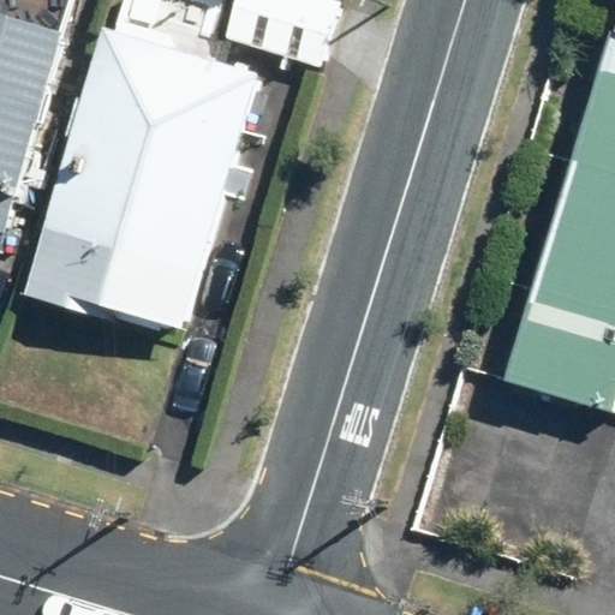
[(341,3),(332,0),(237,0),(226,39),(322,67),(341,3)]
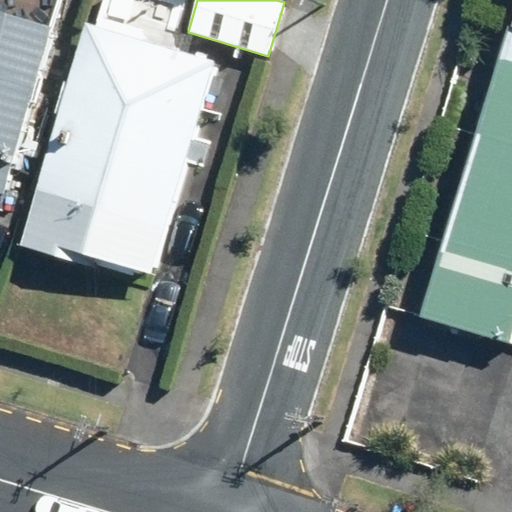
[(0,192),(48,28),(0,13),(0,192)]
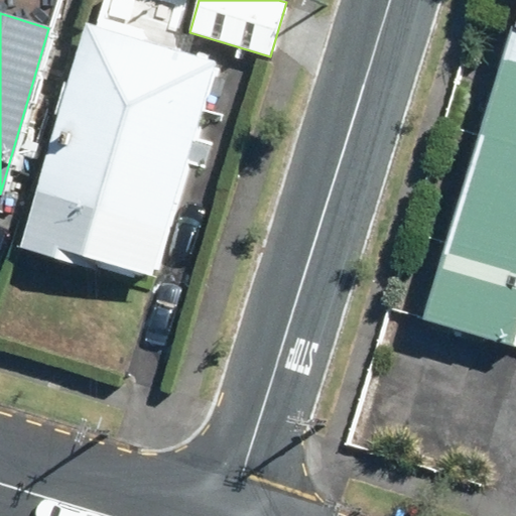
[(196,137),(219,61),(85,22),(18,247),(95,270),(97,261),(154,277),(187,165),(196,137)]
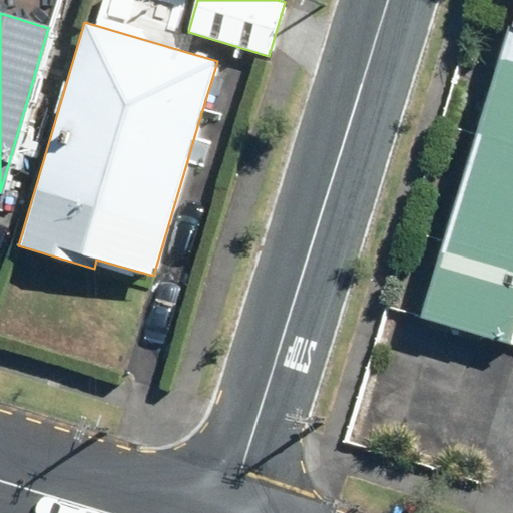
[(512,34),(424,315),(512,344),(512,34)]
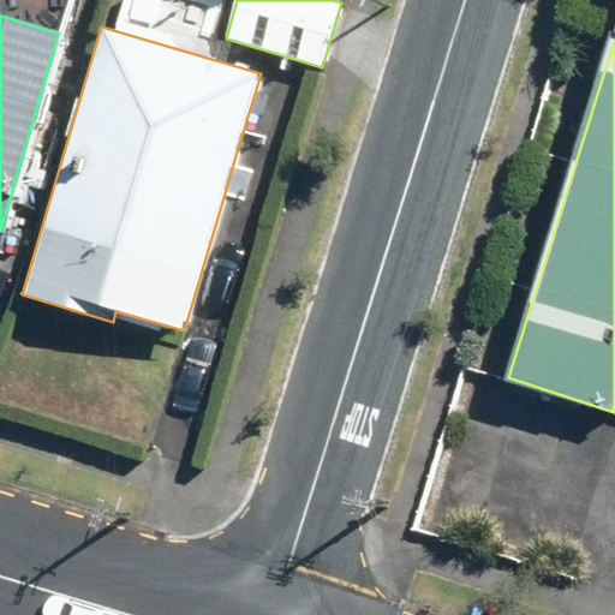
[(233,163),(224,197),(246,204),(257,171),(233,163)]
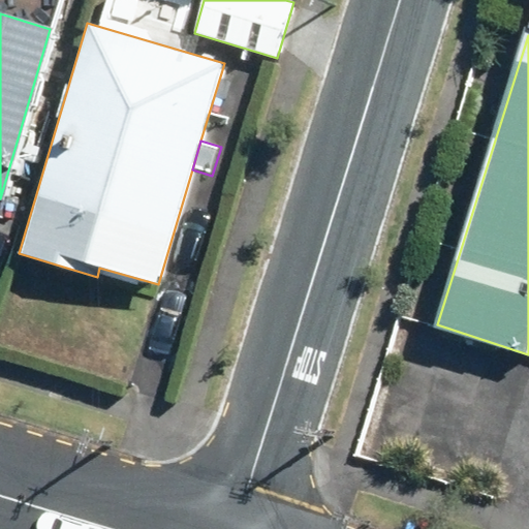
All buildings are outlined.
